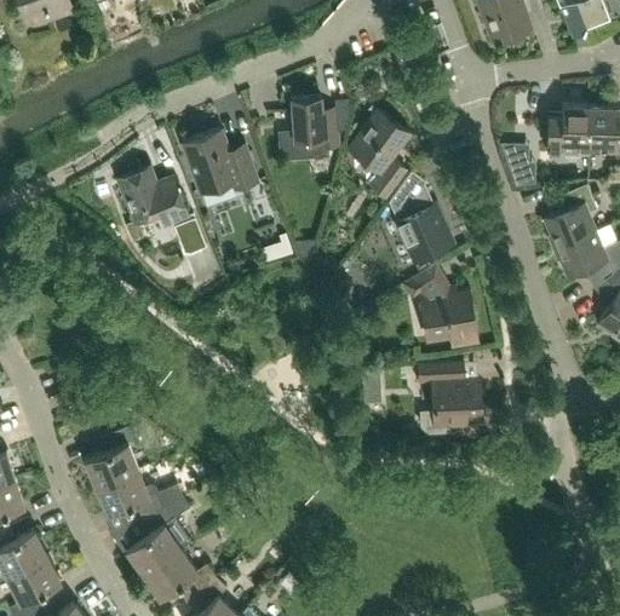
[(73,13),(68,0),(17,0),(23,15),(44,9),(49,22),(73,13)]
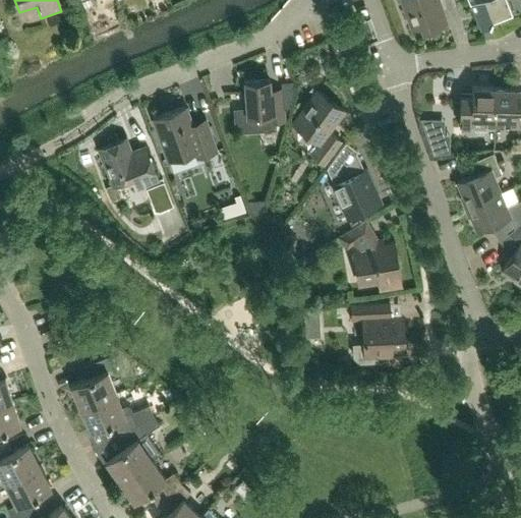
[(96,6),(93,0),(79,0),(83,10),(96,6)]
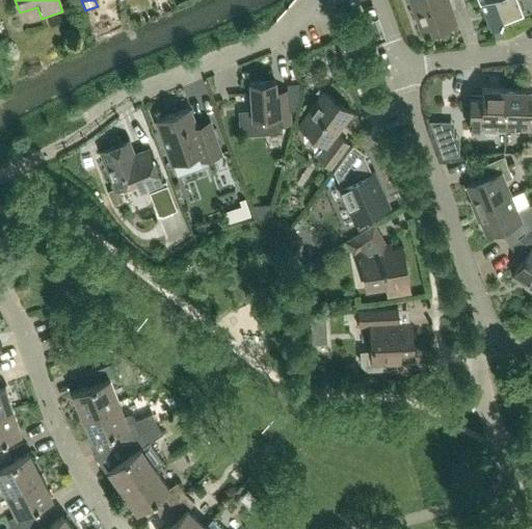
[(466,7),(462,0),(408,0),(420,32),(429,29),(431,35),(457,26),(452,12),(466,7)]
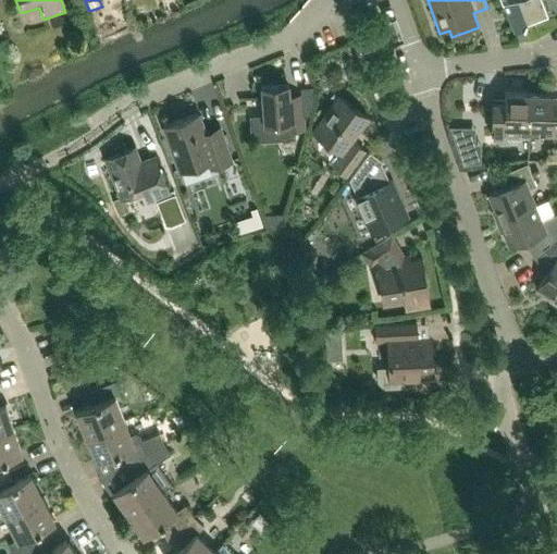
[(499,0),(514,37),(524,34),(527,27),(525,24),(546,15),(540,0),(499,0)]
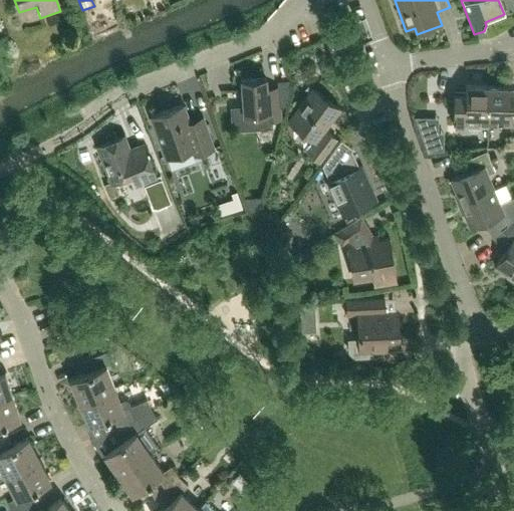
[(281,122),(279,90),(267,91),(267,81),(242,82),(243,109),(230,109),(231,128),(238,134),(273,132),(272,123),(281,122)]
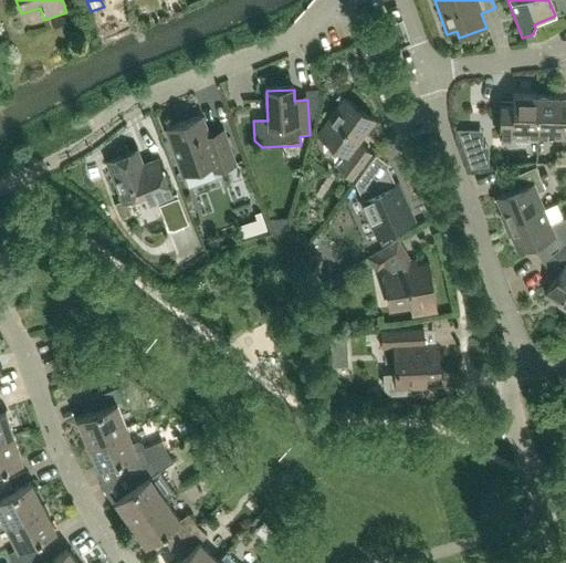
[(537,138),(538,98),(513,97),(512,112),(500,112),(499,139),(512,139),(512,137),(537,138)]
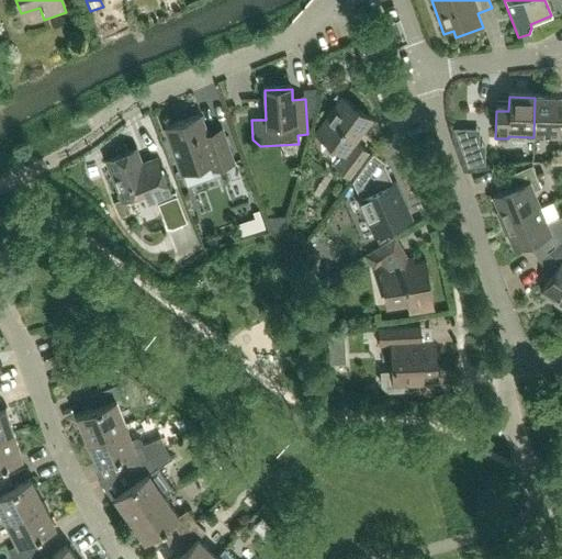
[(561,112),(560,113),(561,99),(535,98),(534,137),(559,138),(559,143),(561,143),(561,112)]
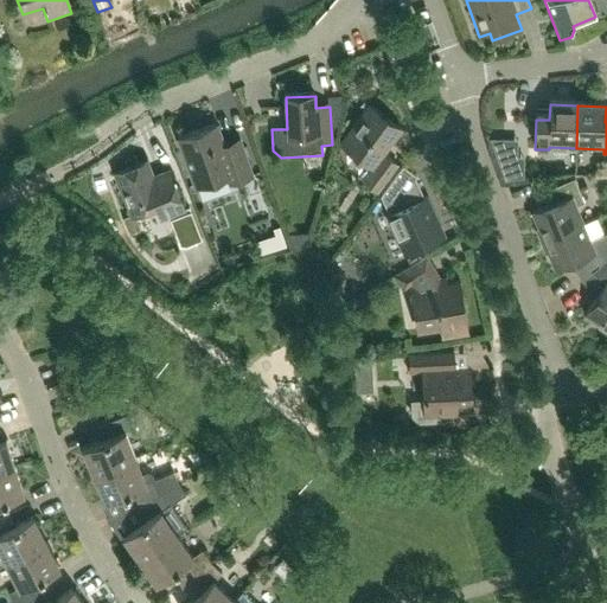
[(377,194),(397,167),(383,156),(401,133),(369,108),(340,147),(372,170),(363,184),(377,194)]
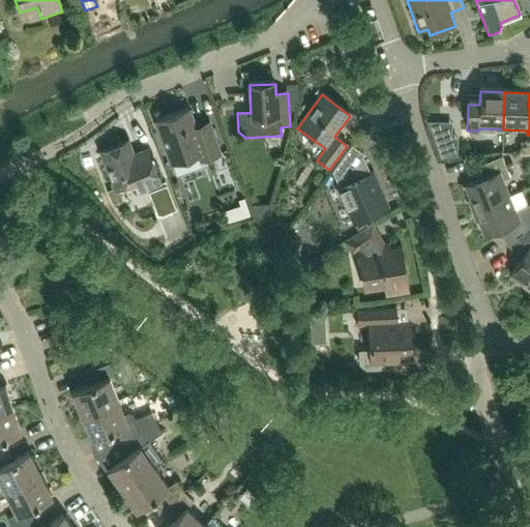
[(221,155),(209,123),(196,128),(189,111),(156,122),(171,166),(203,154),(206,160),(221,155)]
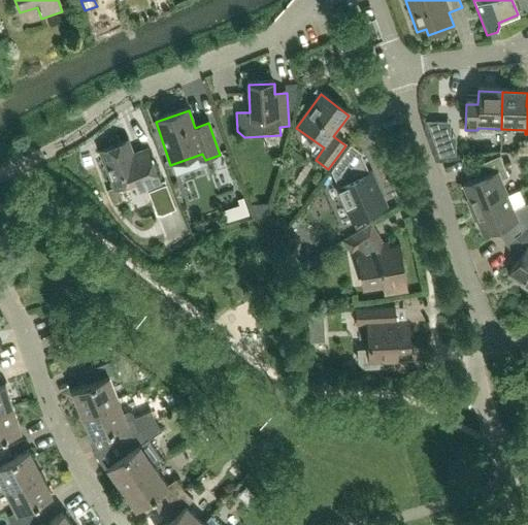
[(446,140),(446,125),(427,124),(432,139),(446,140)]
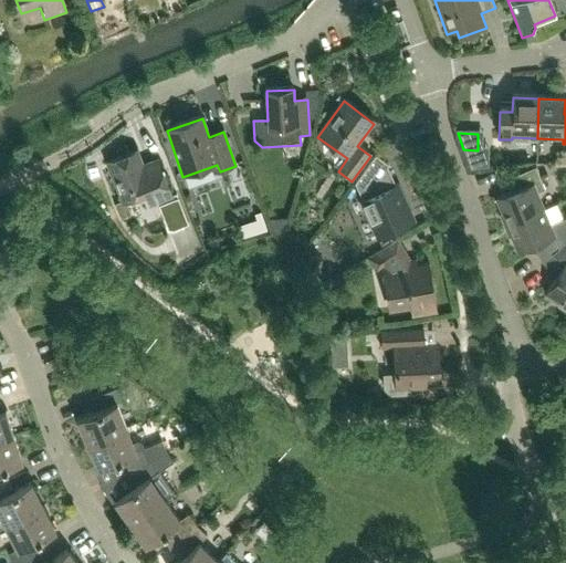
[(150,208),(157,205),(168,231),(173,232),(188,226),(176,197),(173,198),(157,160),(143,166),(137,152),(106,165),(123,205),(146,196),(150,208)]
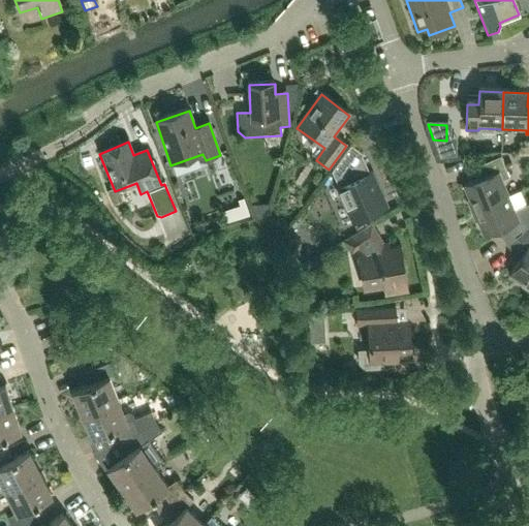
[(352,224),(386,209),(363,156),(349,150),(332,174),(339,189),(338,190),(352,224)]
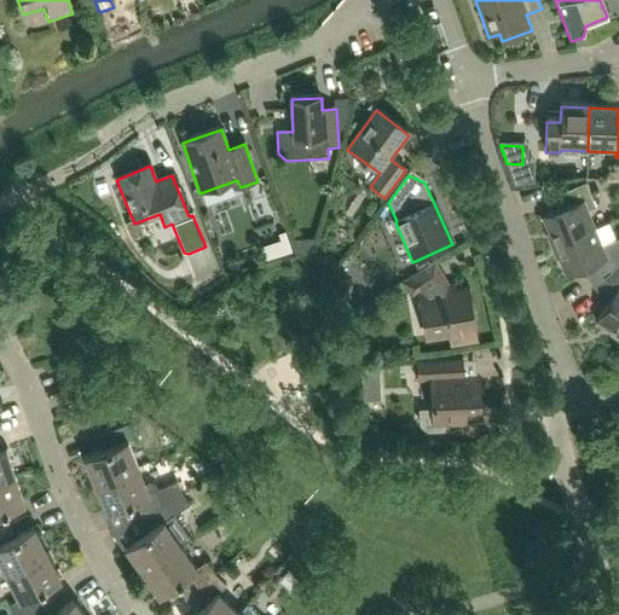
[(595,232),(588,215),(597,212),(586,185),(554,198),(559,213),(543,219),(554,248),(595,232)]
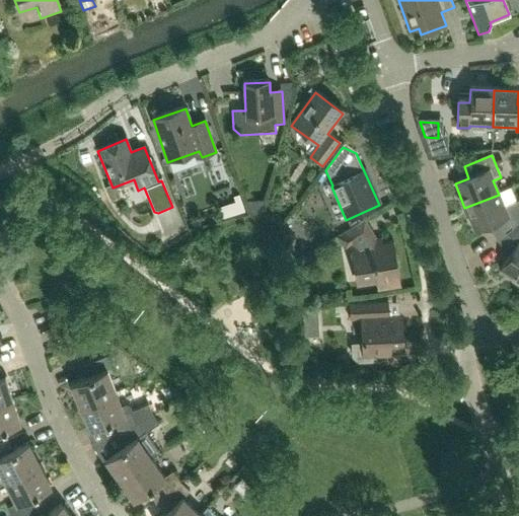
[(113,188),(105,191),(110,202),(120,199),(115,187),(113,188)]
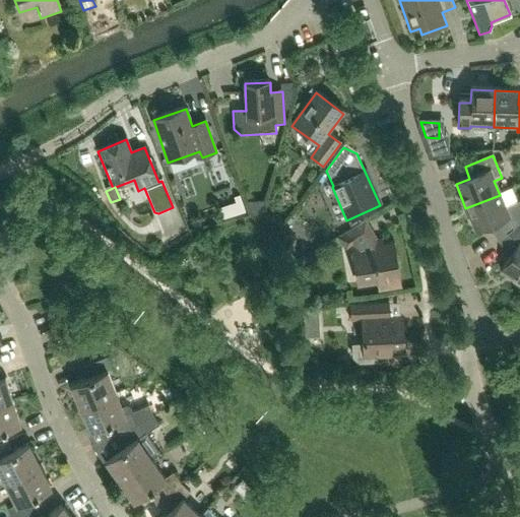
[(498,243),(519,225),(519,202),(505,208),(500,195),(465,208),(475,233),(486,228),(498,243)]
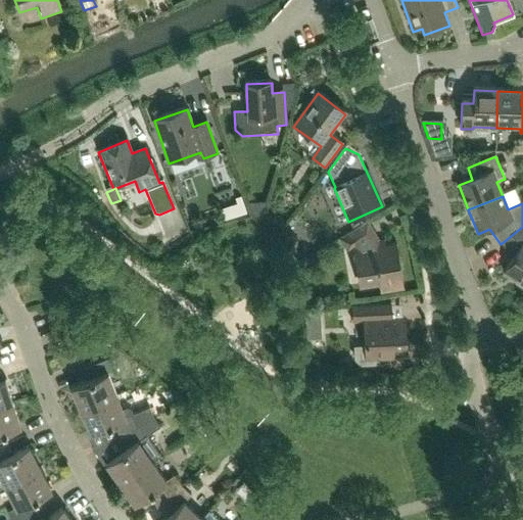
[(245,214),(243,206),(241,201),(225,206),(226,213),(228,219),(245,214)]
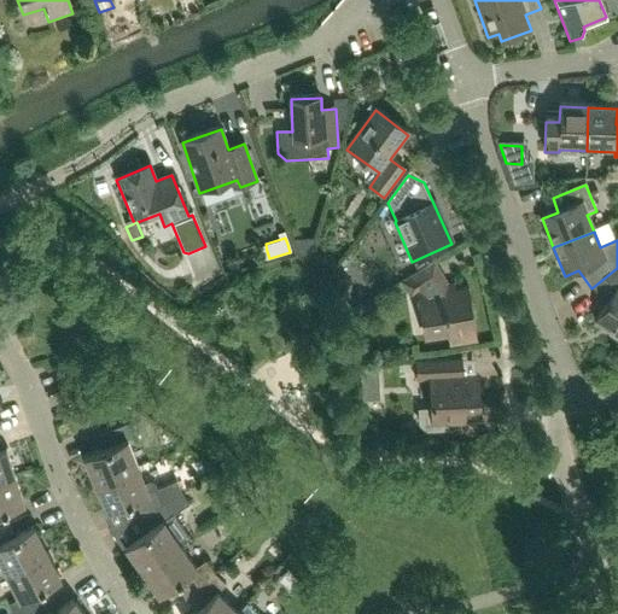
[(315,239),(296,240),(296,243),(297,255),(301,258),(309,259),(315,239)]
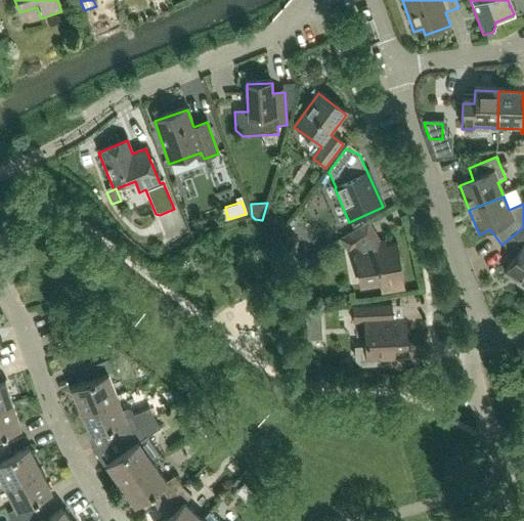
[(402,290),(396,248),(395,245),(385,246),(385,241),(379,242),(368,224),(340,241),(348,253),(353,250),(356,254),(361,288),(381,285),(383,294),(402,290)]
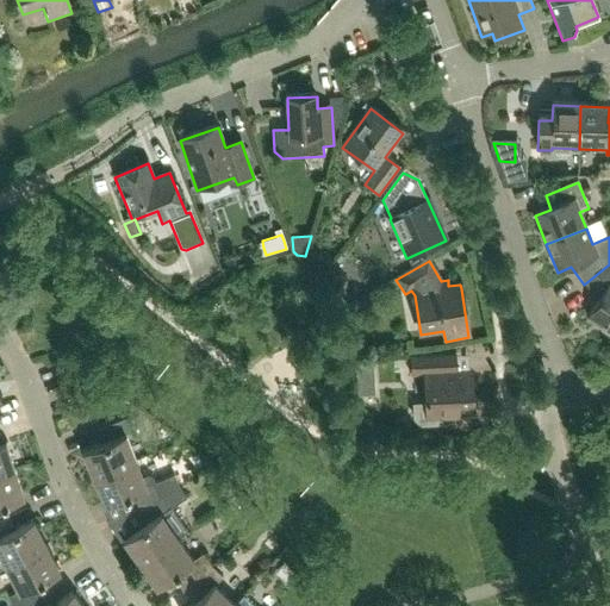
[(609,264),(584,285),(598,303),(587,319),(609,333),(609,264)]
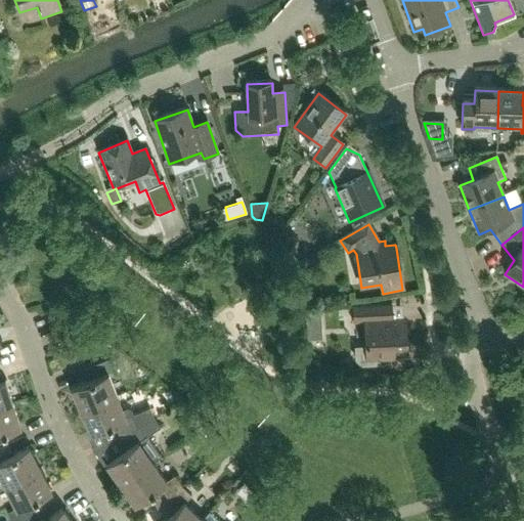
[(407,358),(405,321),(392,322),(391,306),(353,308),(354,324),(364,324),(365,347),(361,347),(355,353),(355,360),(362,366),(379,365),(379,359),(407,358)]
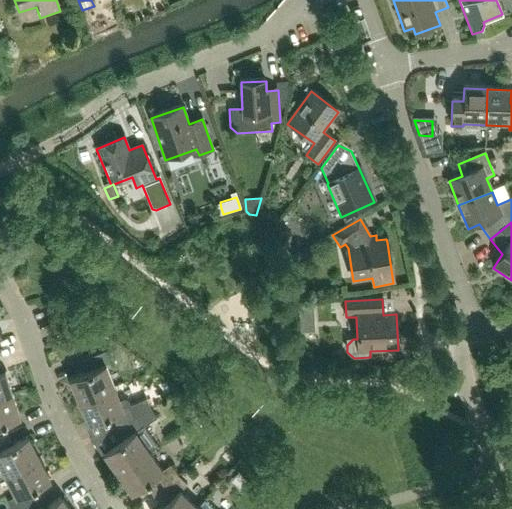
[(114,389),(105,367),(114,363),(110,351),(80,363),(84,374),(69,380),(78,403),(114,389)]
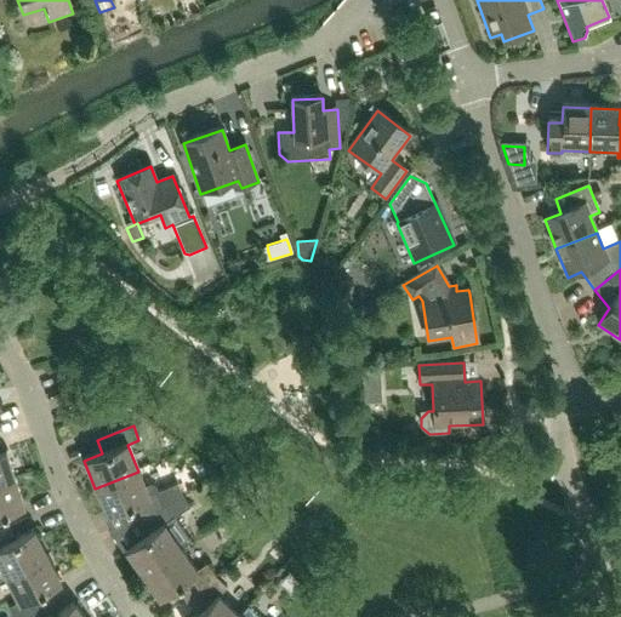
[(0,485),(15,480),(6,452),(0,453),(0,485)]
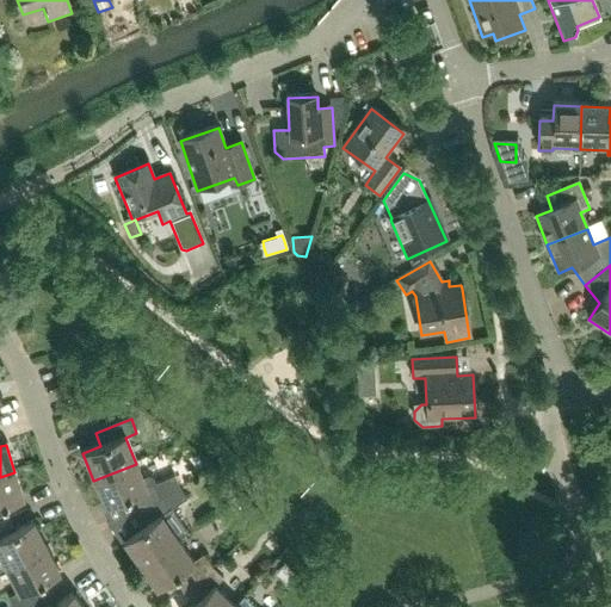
[(131,515),(180,489),(174,477),(147,489),(136,464),(93,481),(105,508),(123,501),(131,515)]
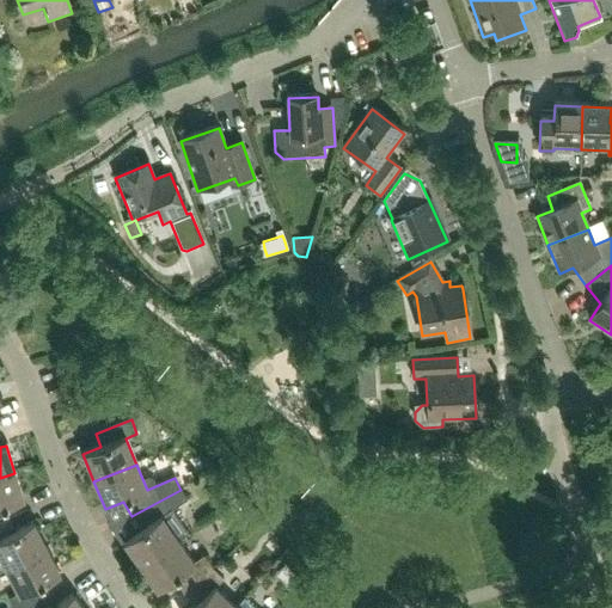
[(0,524),(11,520),(5,508),(24,502),(14,473),(0,478),(0,524)]
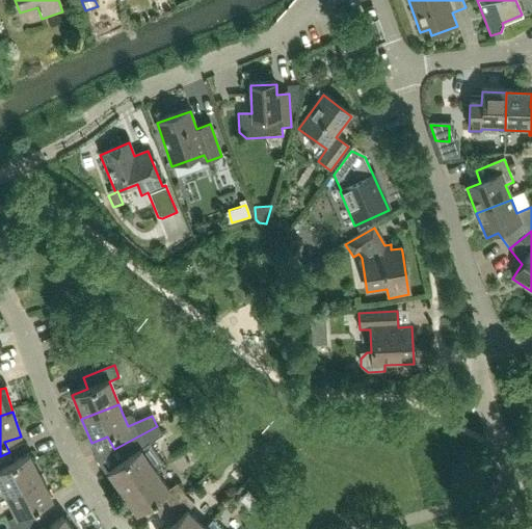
[(155,471),(145,458),(151,455),(151,451),(148,446),(163,437),(157,426),(114,449),(122,463),(107,473),(122,494),(155,471)]
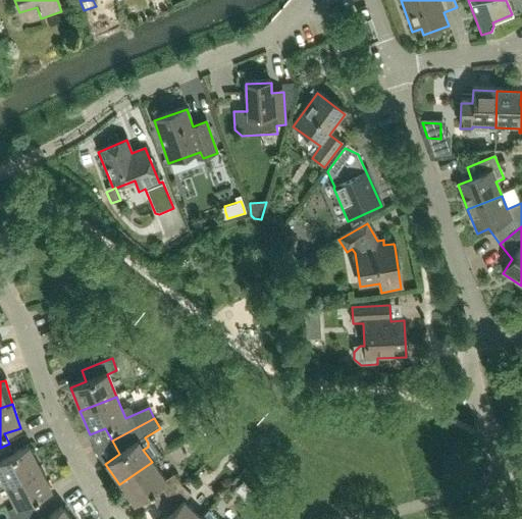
[(40,469),(29,447),(13,455),(9,444),(0,448),(0,489),(5,487),(40,469)]
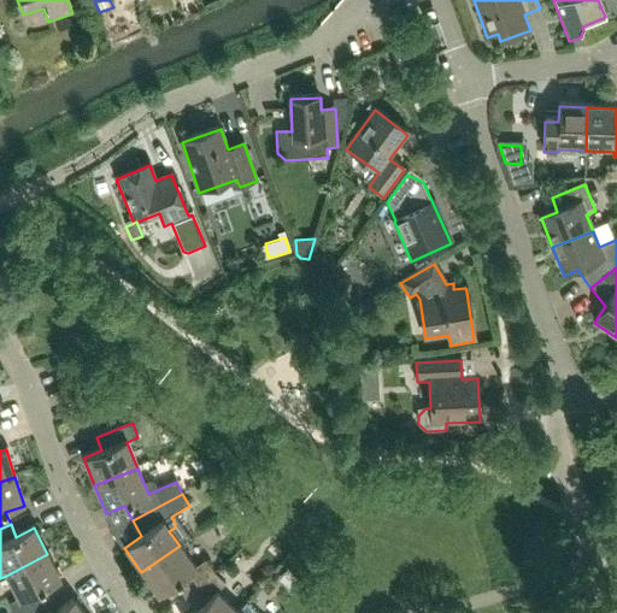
[(195,569),(180,546),(141,572),(158,596),(175,585),(187,599),(216,573),(205,563),(195,569)]
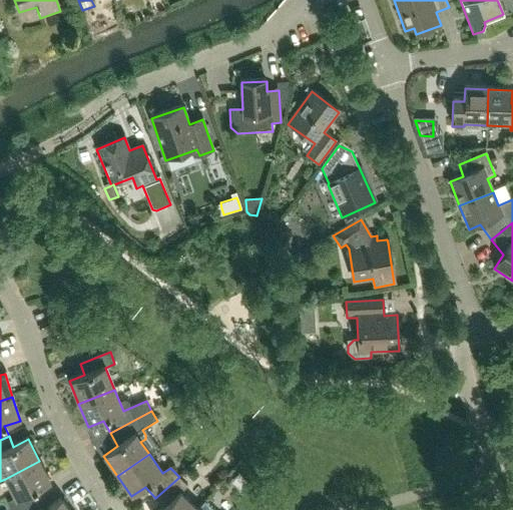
[(36,491),(50,483),(39,461),(5,479),(16,500),(7,504),(10,509),(26,509),(42,500),(36,491)]
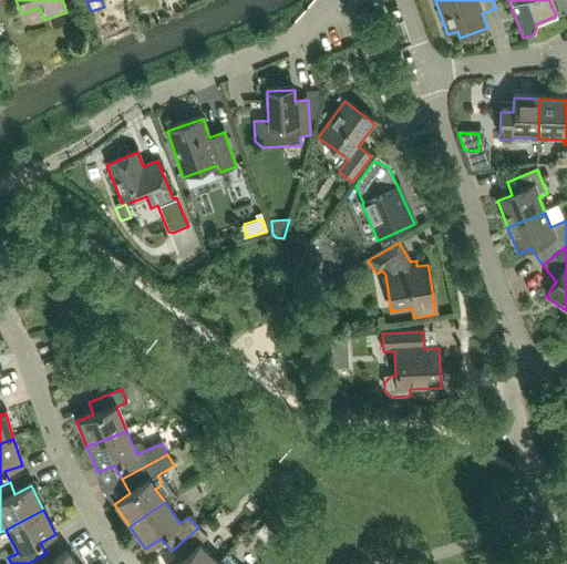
[(217,563),(199,546),(207,539),(198,527),(172,551),(182,563),(217,563)]
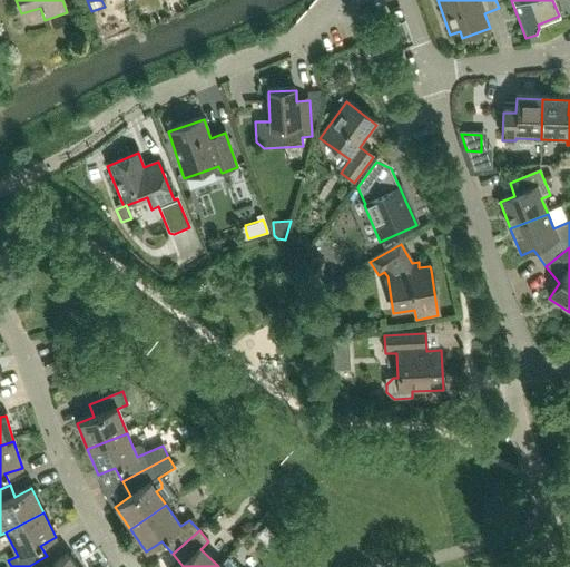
[(76,566),(68,556),(55,566),(52,566),(47,556),(29,566),(76,566)]
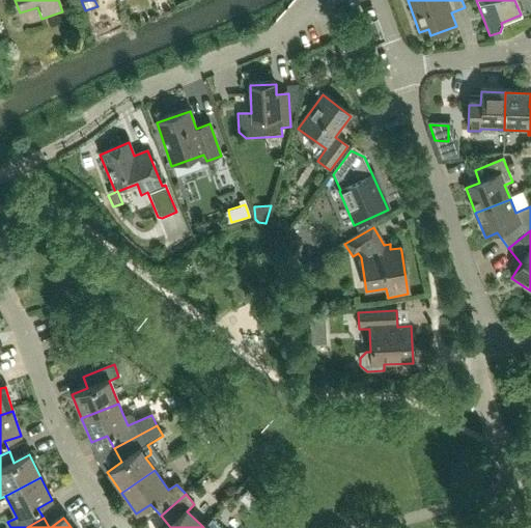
All buildings are outlined.
